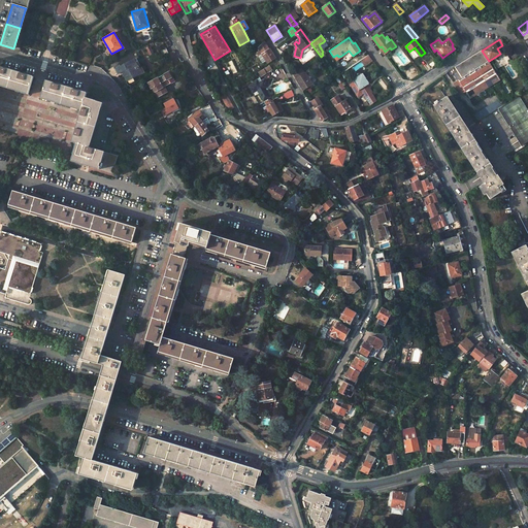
[(276,58),(270,48),(269,48),(264,40),(258,47),(267,63),(276,58)]
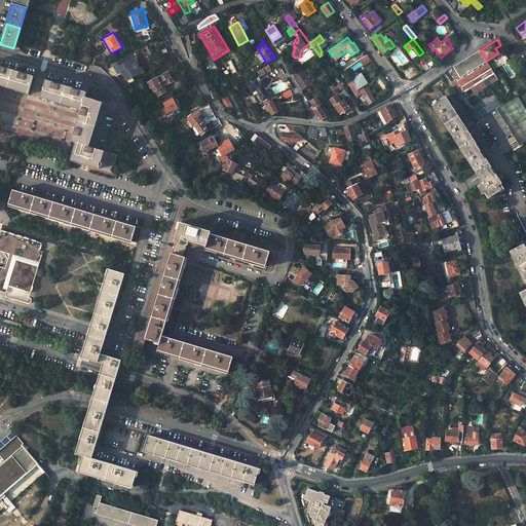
[(498,80),(487,61),(480,50),(449,69),(456,80),(453,82),(459,92),(461,94),(464,91),(468,98),(498,80)]
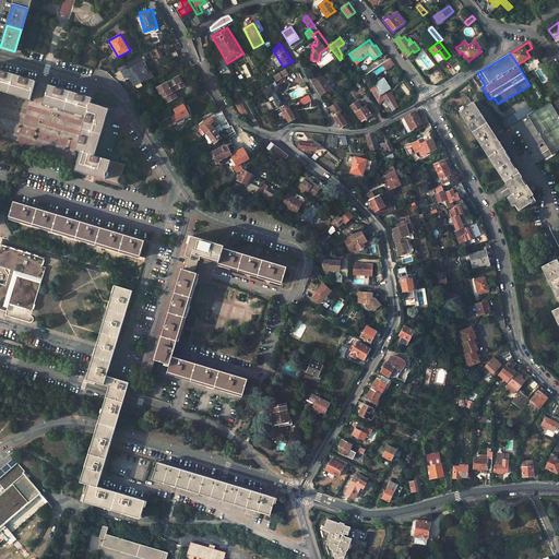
[(394,63),(391,59),(382,63),(387,70),(394,63)]
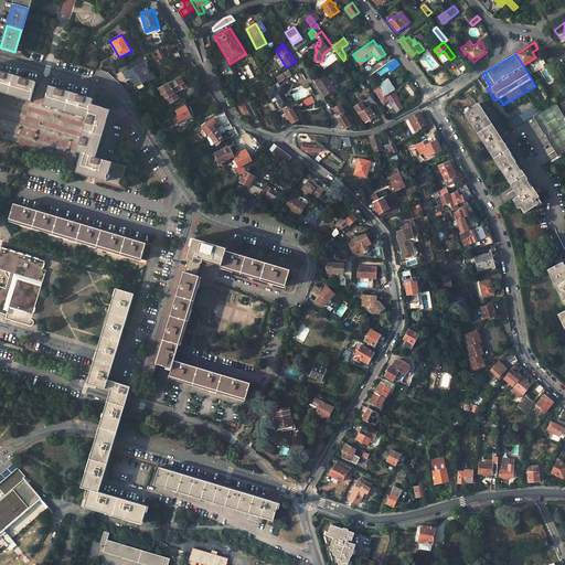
[(153,76),(146,62),(142,64),(146,71),(148,70),(149,72),(148,72),(150,78),(153,76)]
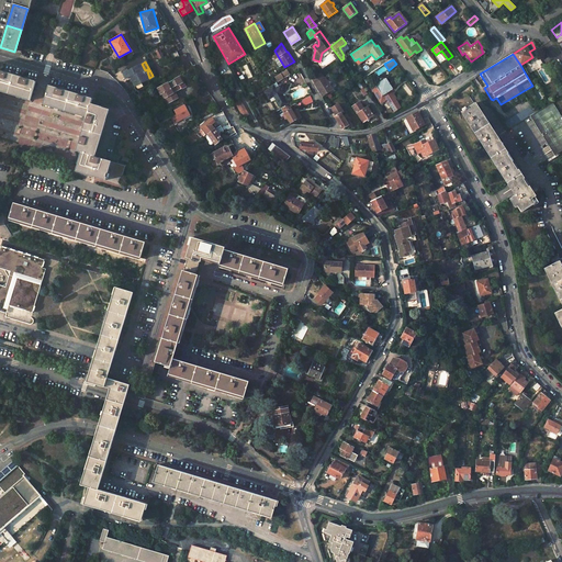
[(130,76),(135,86),(149,78),(147,71),(148,71),(147,69),(145,70),(142,64),(122,74),(125,78),(130,76)]
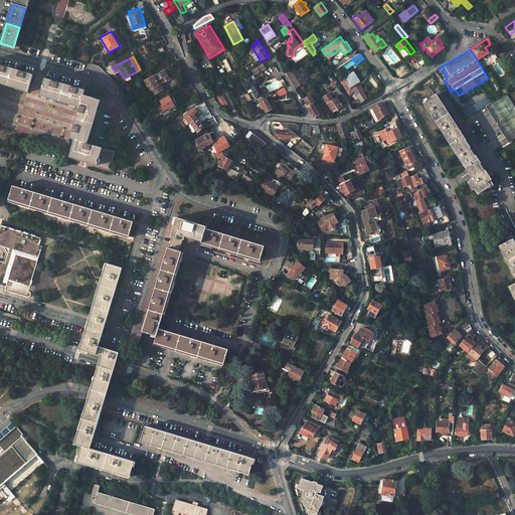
[(0,83),(7,87),(12,69),(0,65),(0,83)]
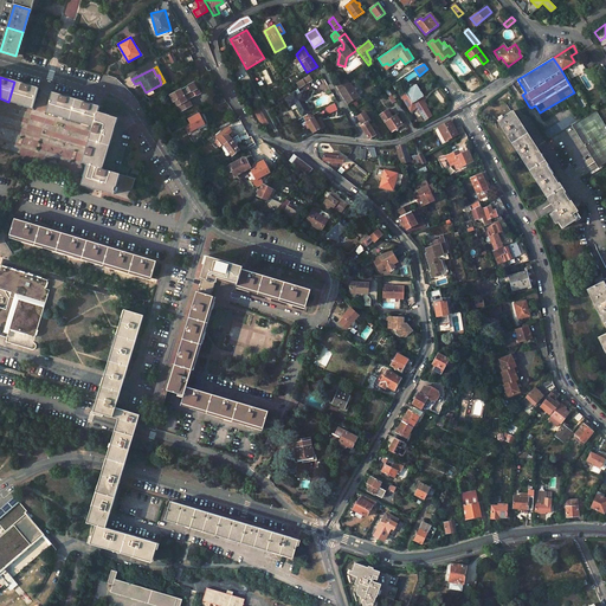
[(343,81),(336,85),(340,91),(347,86),(343,81)]
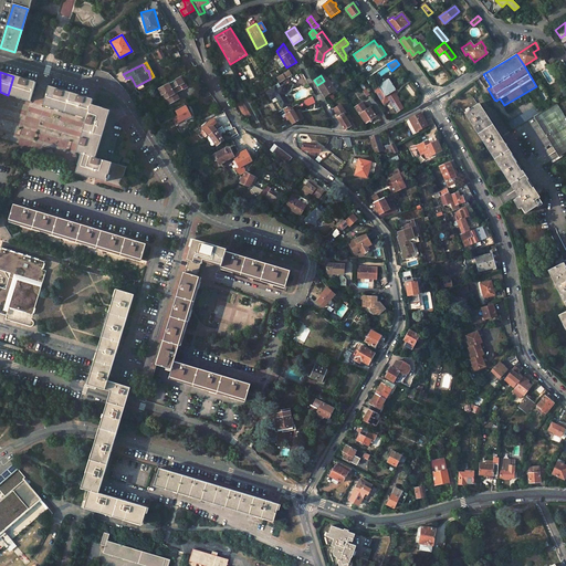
[(13,76),(8,95),(30,102),(35,83),(13,76)]
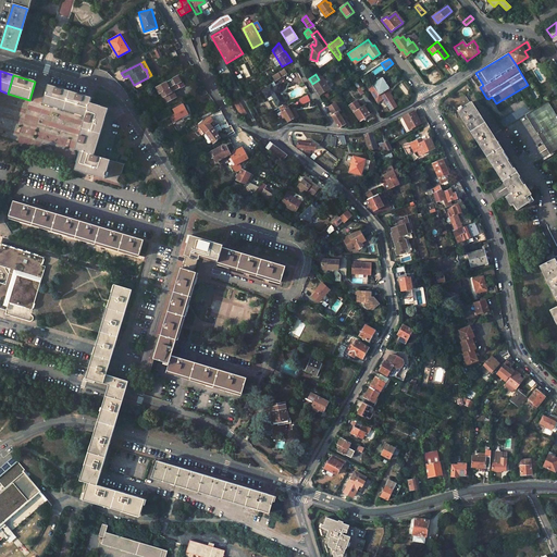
[(181,81),(178,76),(157,87),(160,93),(162,91),(166,101),(176,97),(174,90),(185,85),(182,81),(181,81)]
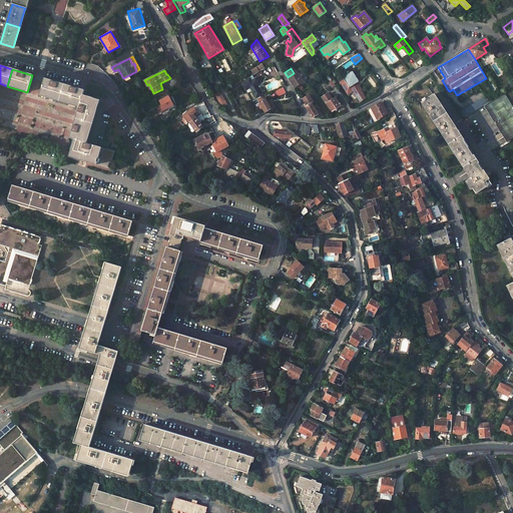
[(261,84),(259,79),(264,76),(261,71),(260,71),(255,74),(257,77),(251,80),(249,77),(245,79),(246,81),(242,83),(247,93),(248,92),(250,95),(253,93),(255,98),(263,94),(258,86),(261,84)]
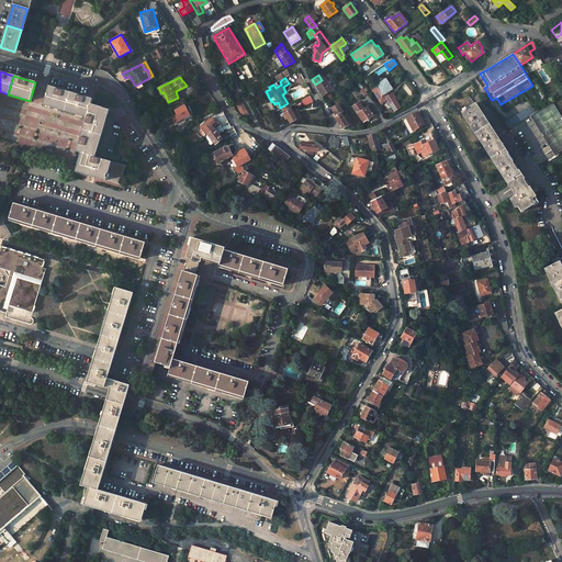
[(325,78),(322,80),(315,85),(323,96),(332,89),(325,78)]
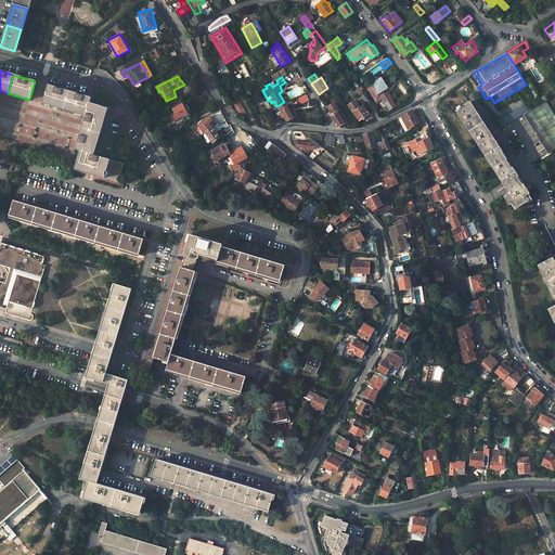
[(368,89),(376,103),(382,100),(389,111),(395,106),(389,99),(390,98),(388,94),(387,94),(385,91),(386,90),(387,90),(388,89),(387,89),(382,80),(382,79),(381,79),(379,80),(372,86),(371,85),(370,87),(368,89)]
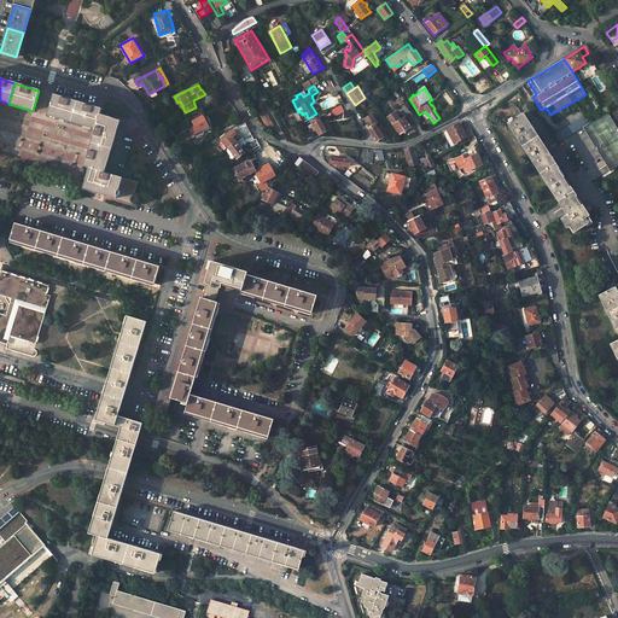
[(47,116),(71,123),(77,103),(53,95),(47,116)]
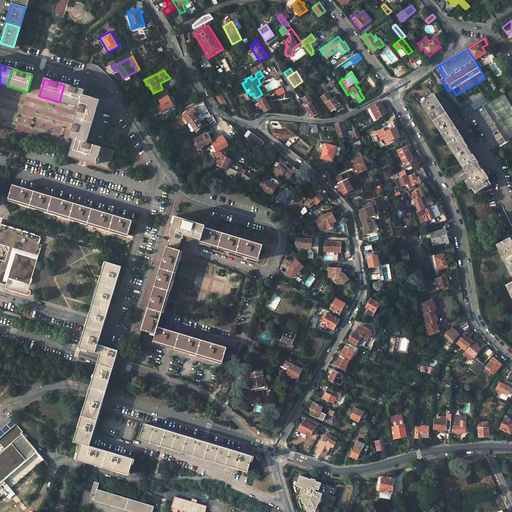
[(64,85),(59,102),(79,108),(82,95),(84,91),(64,85)]
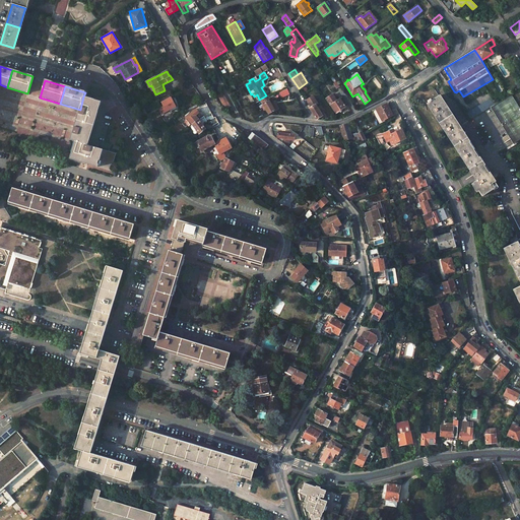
[(291,93),(288,87),(287,88),(280,91),(283,98),(291,93)]
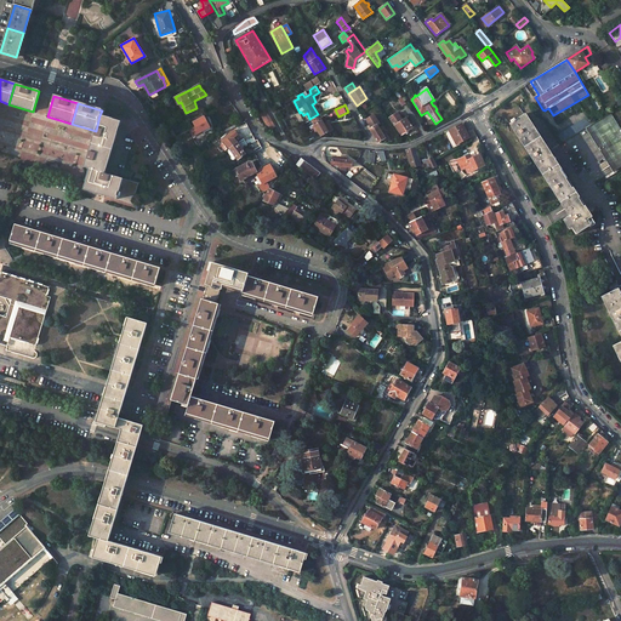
[(363,113),(368,120),(375,115),(370,108),(363,113)]
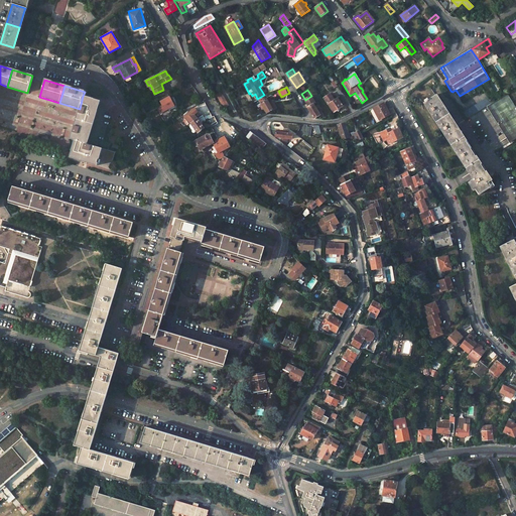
[(329,104),(334,112),(344,106),(338,98),(335,100),(330,93),(323,98),(328,105),(329,104)]
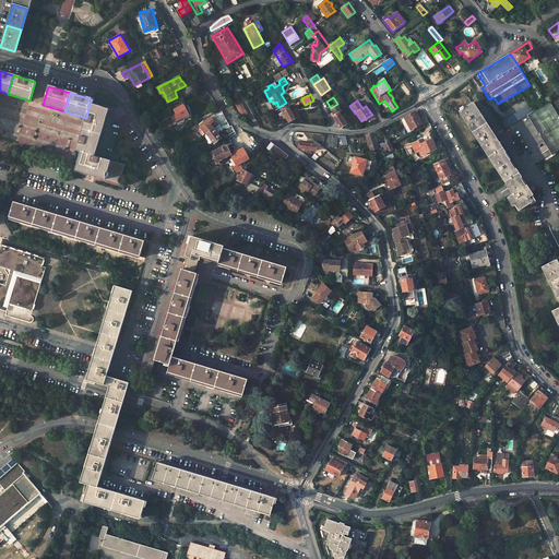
[(182,102),(173,107),(179,119),(189,114),(182,102)]
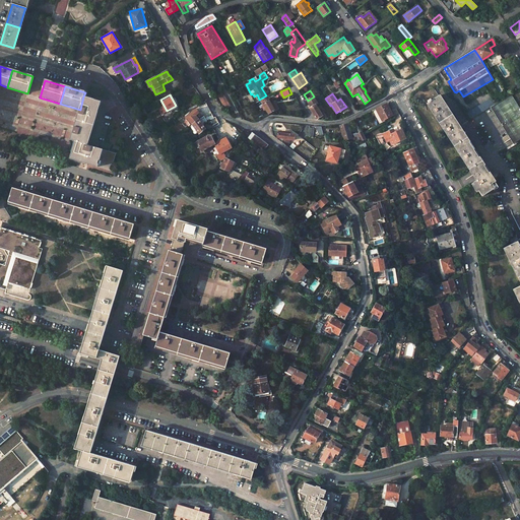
[(224,94),(219,98),(222,104),(228,101),(224,94)]
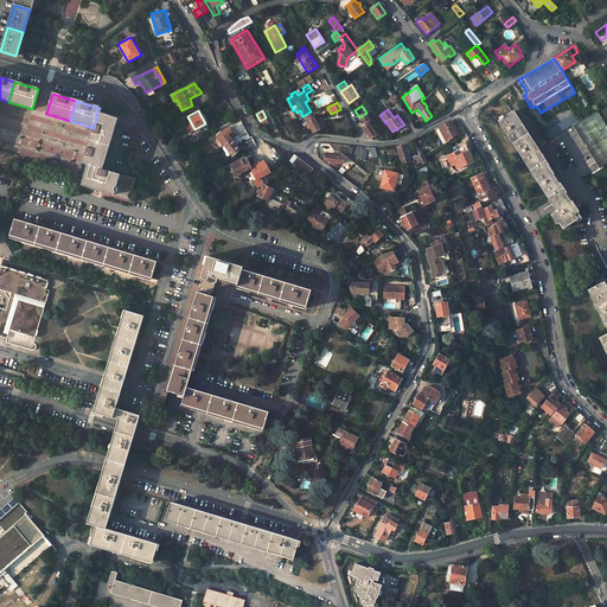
[(560,222),(563,228),(581,216),(513,112),(504,117),(503,115),(499,117),(500,120),(498,121),(556,210),(551,213),(557,223),(560,222)]
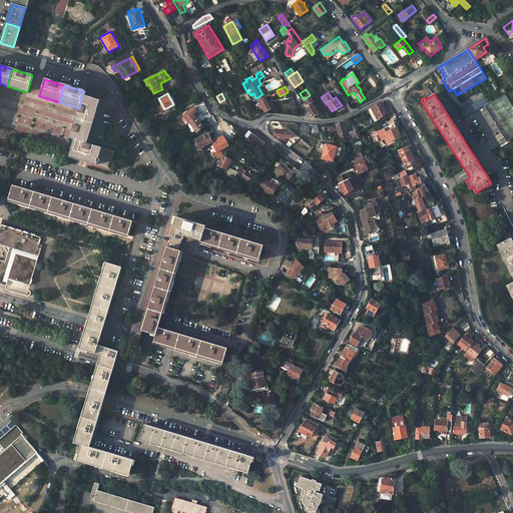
[(76,117),(92,122),(99,100),(82,95),(79,108),(76,117)]
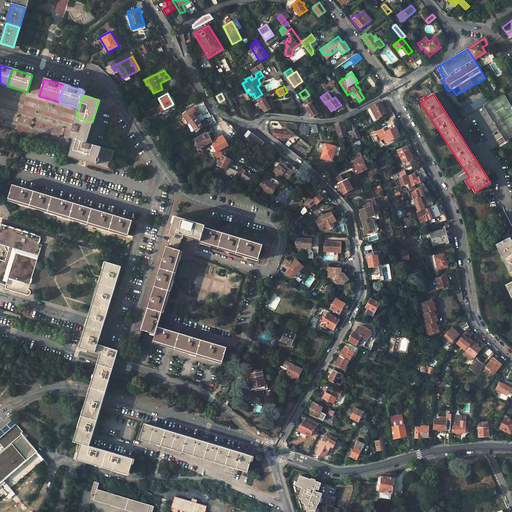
[(302,101),(312,117),(318,113),(311,103),(313,102),(309,95),(303,99),(304,100),(302,101)]
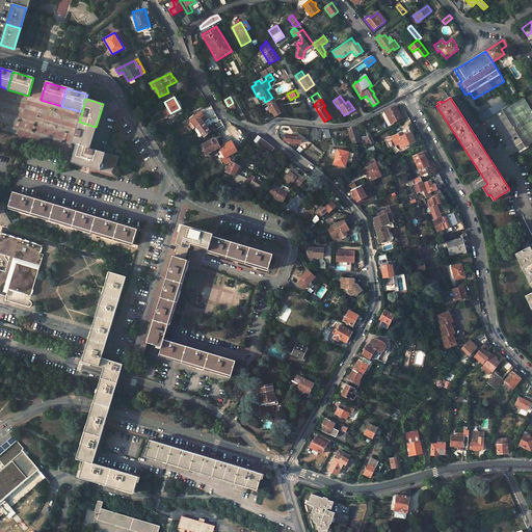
[(272,103),(271,101),(267,103),(274,116),(285,111),(282,104),(277,106),(274,101),(272,103)]
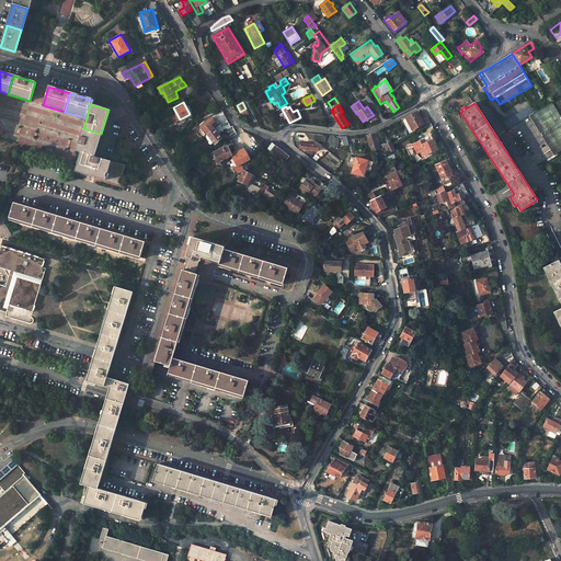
[(245,109),(240,112),(243,117),(249,114),(245,109)]
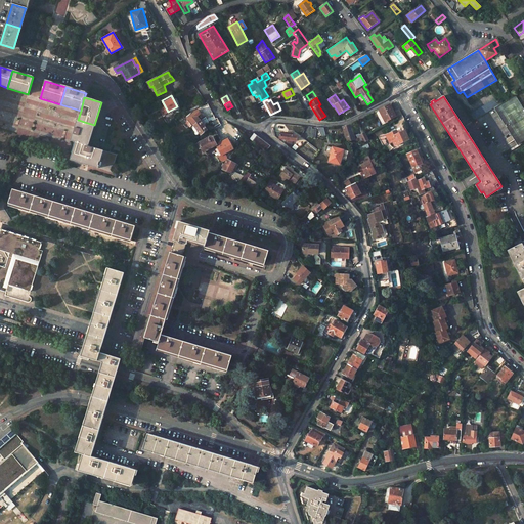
[(396,117),(389,104),(381,108),(387,121),(396,117)]
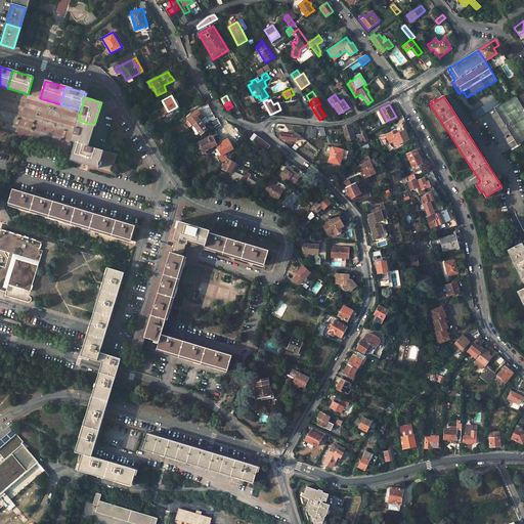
[(213,115),(211,108),(204,113),(206,118),(213,115)]
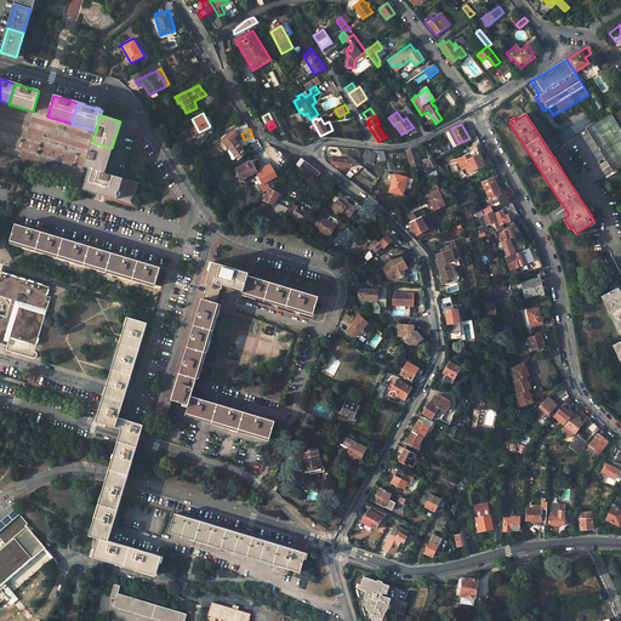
[(459,143),(451,129),(449,130),(456,144),(459,143)]
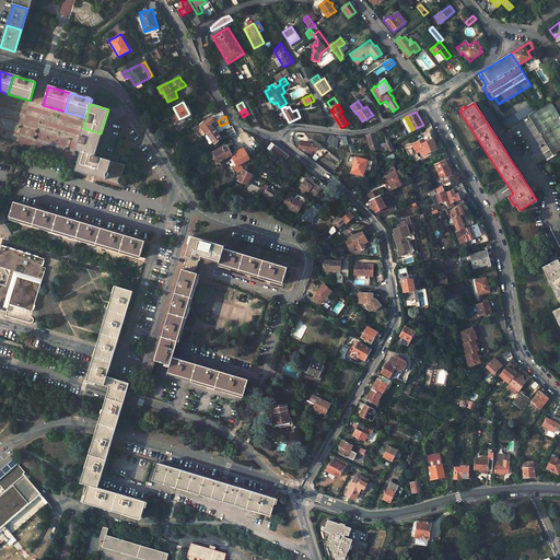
[(212,123),(214,121),(211,117),(200,126),(207,135),(214,129),(217,128),(212,123)]
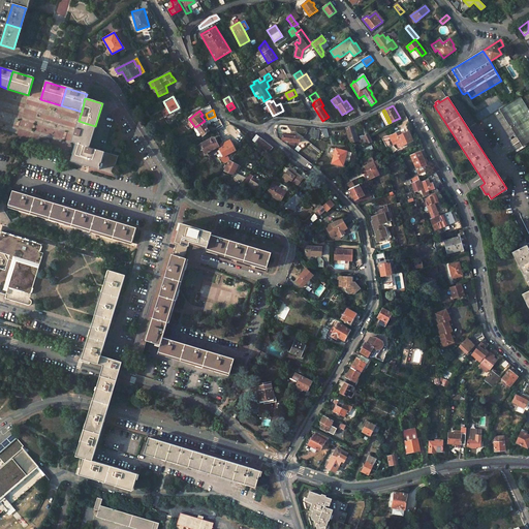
[(219,120),(219,119),(217,120),(215,116),(208,119),(211,124),(219,120)]
